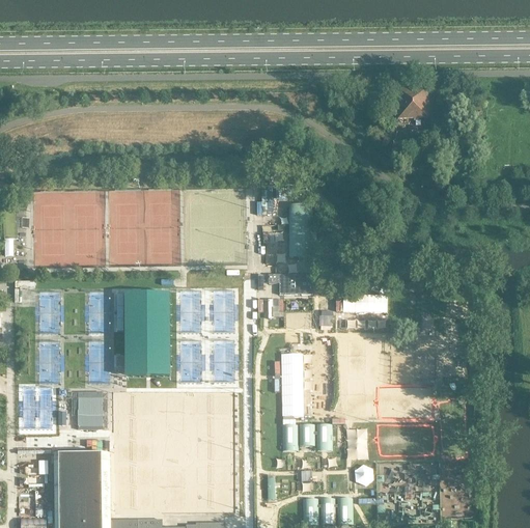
[(427,116),(426,86),(426,85),(396,86),(396,104),(397,113),(397,117),(427,116)]
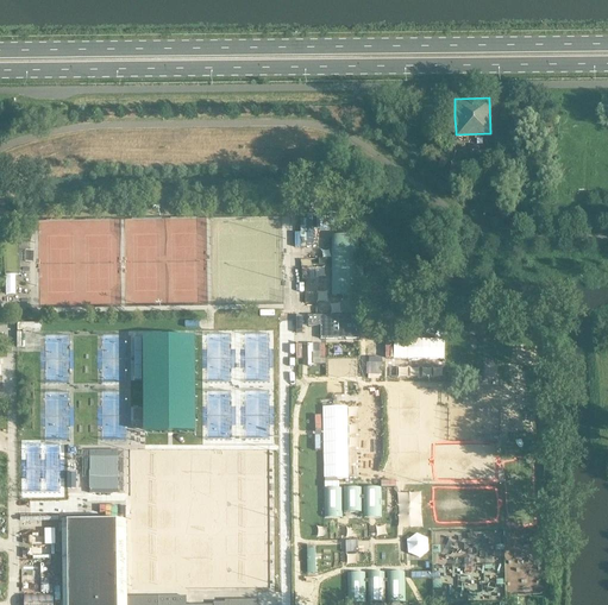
[(447,172),(452,156),(453,149),(453,143),(444,143),(444,150),(442,150),(436,169),(445,178),(447,172)]
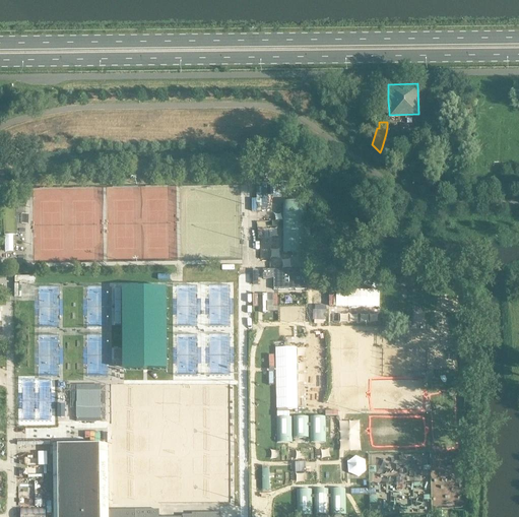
[(437,138),(438,132),(428,129),(427,135),(437,138)]
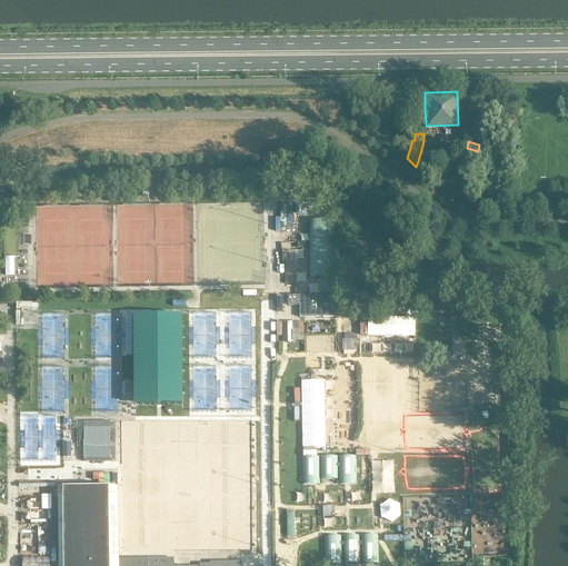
[(434,174),(436,167),(418,161),(416,167),(422,172),(425,168),(434,174)]
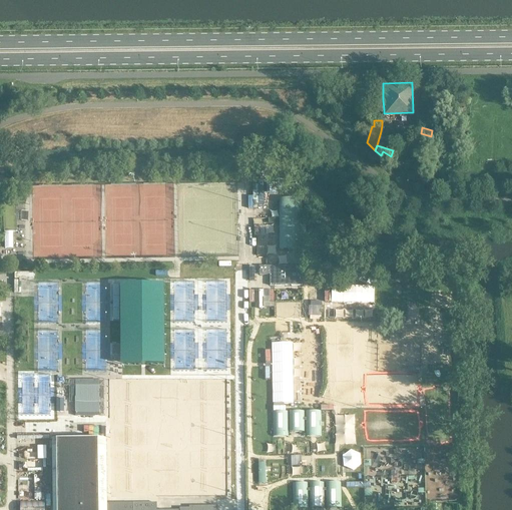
[(301,196),(291,196),(279,196),(279,246),(286,246),(294,246),(301,246),(301,196)]
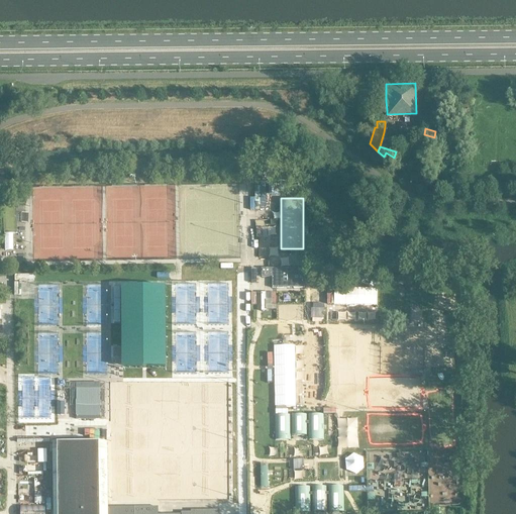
[(261,275),(271,275),(271,285),(303,285),(303,266),(261,266),(261,275)]
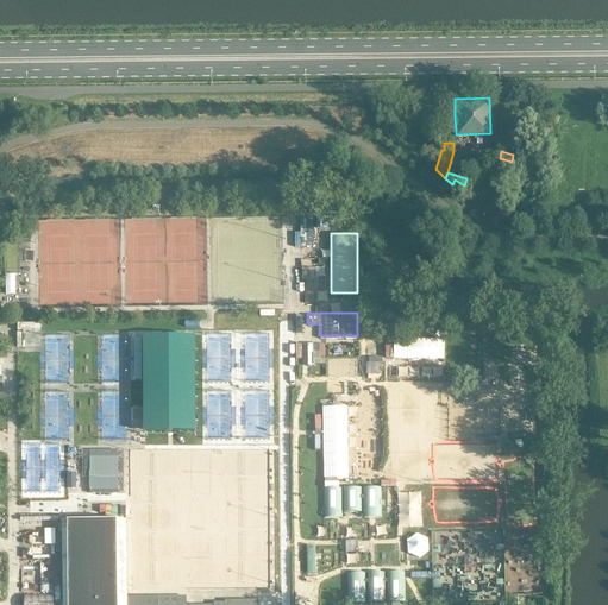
[(38,320),(16,320),(16,327),(16,329),(14,329),(14,344),(20,344),(20,327),(38,327),(38,320)]
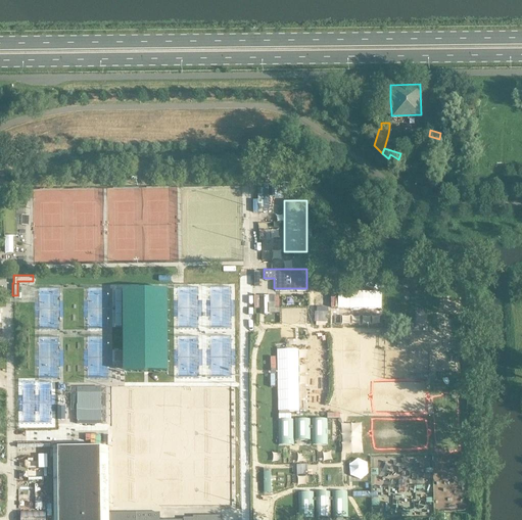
[(167,289),(122,289),(121,371),(167,371),(167,289)]
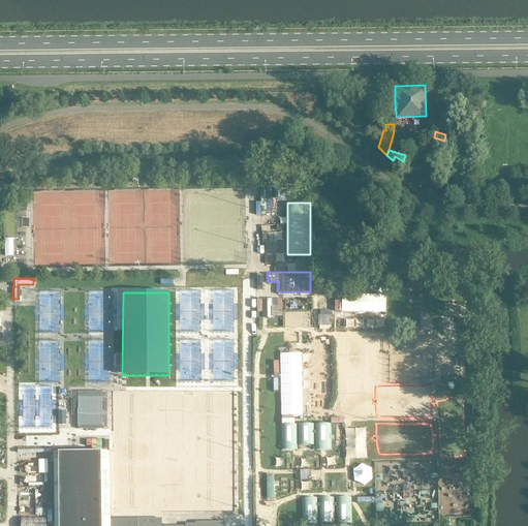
[(341,307),(385,309),(385,296),(342,294),(341,307)]
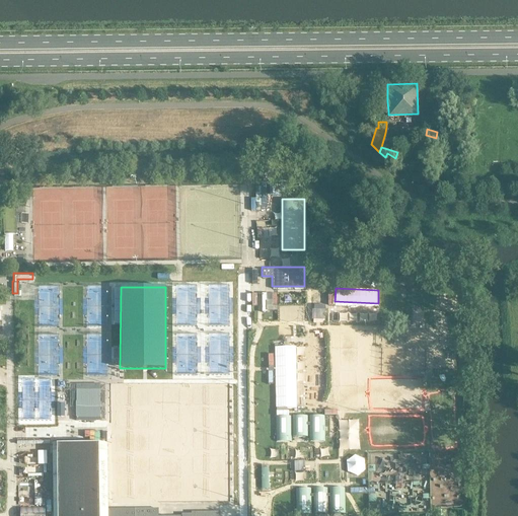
[(277,307),(277,290),(263,290),(263,307),(277,307)]
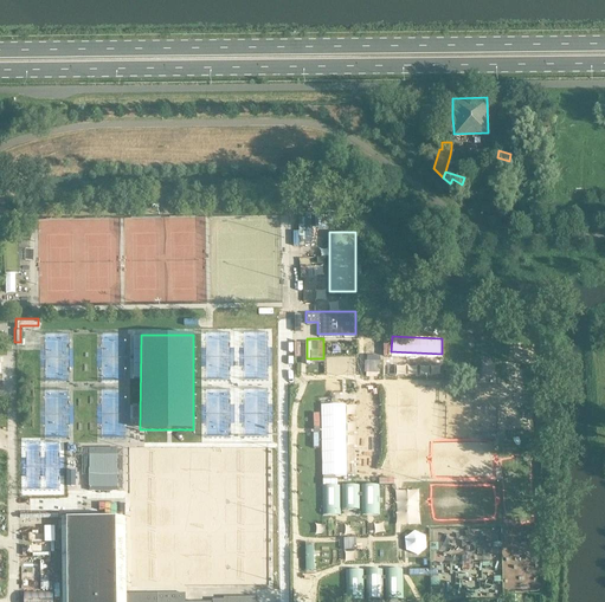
[(15,356),(26,356),(26,347),(14,347),(15,356)]
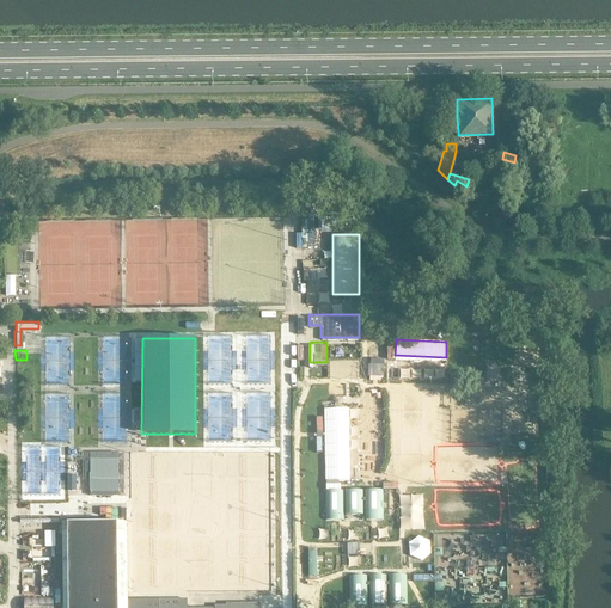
[(373,364),(372,375),(383,376),(383,366),(373,364)]
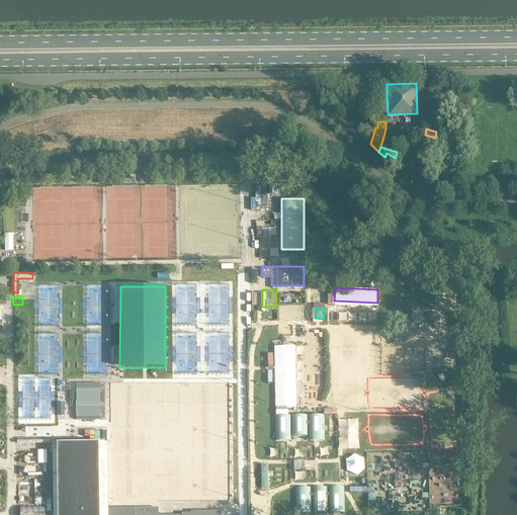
[(295,342),(274,342),(275,404),(296,404),(295,342)]
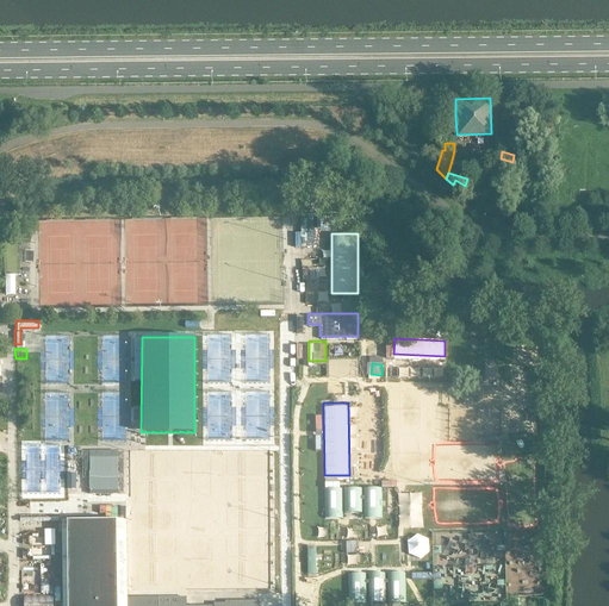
[(68,472),(68,488),(117,488),(117,454),(89,454),(89,472),(68,472)]
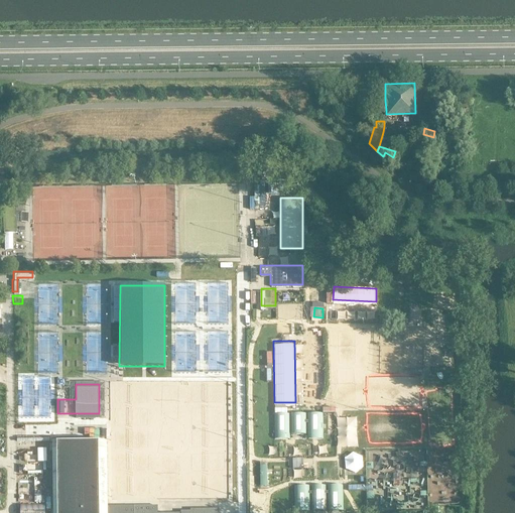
[(288,411),(273,411),(273,431),(288,431),(288,411)]
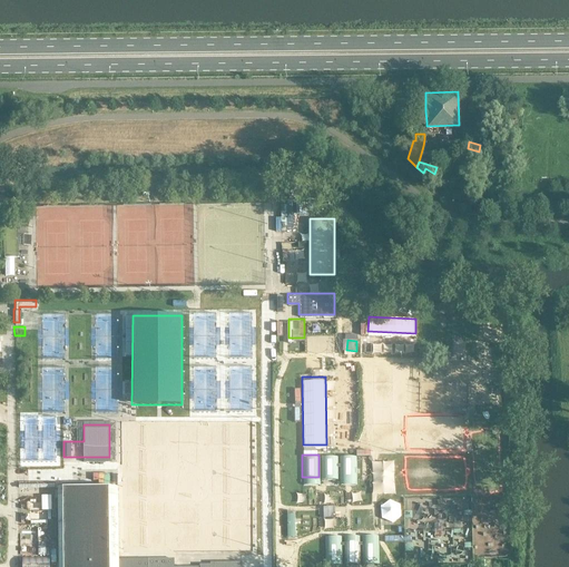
[(337,477),(337,455),(320,455),(320,477),(337,477)]
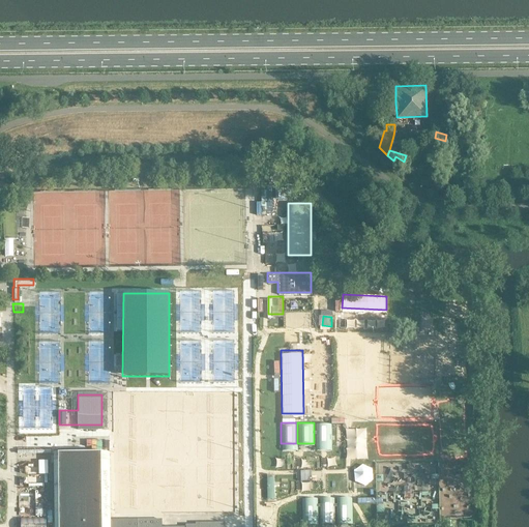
[(330,422),(315,422),(315,443),(330,443),(330,422)]
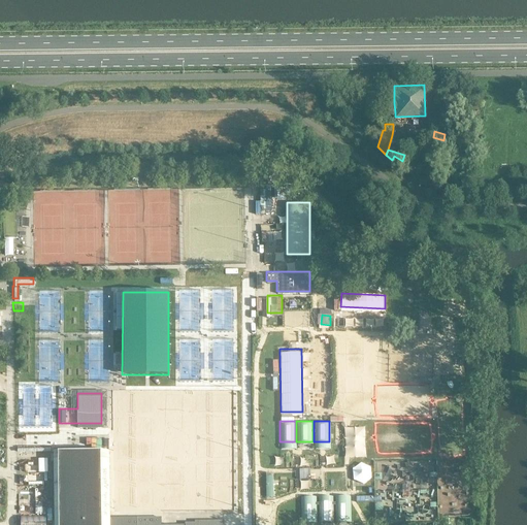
[(348,421),(348,451),(368,451),(368,421),(348,421)]
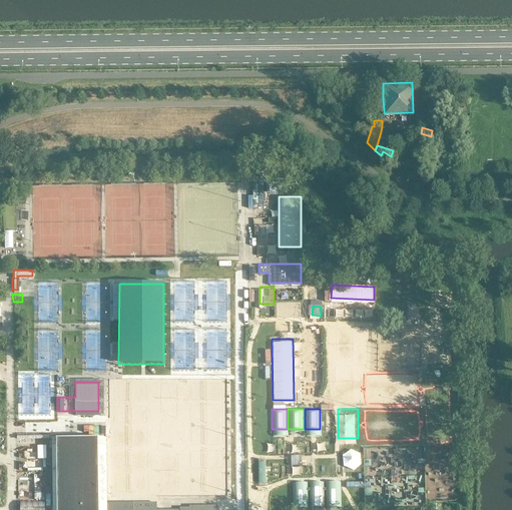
[(94,434),(93,421),(82,421),(82,434),(94,434)]
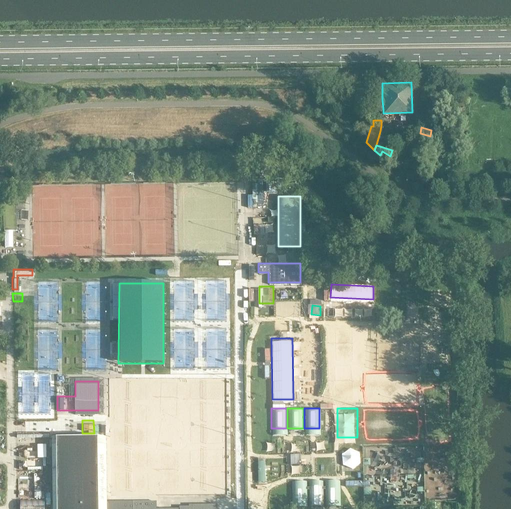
[(155,507),(155,499),(106,500),(105,435),(51,436),(52,508),(216,508),(216,502),(188,503),(188,506),(155,507)]
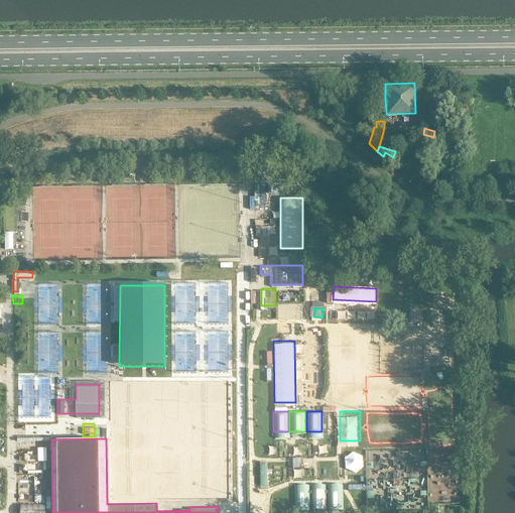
[(345,453),(345,463),(363,463),(363,452),(345,453)]
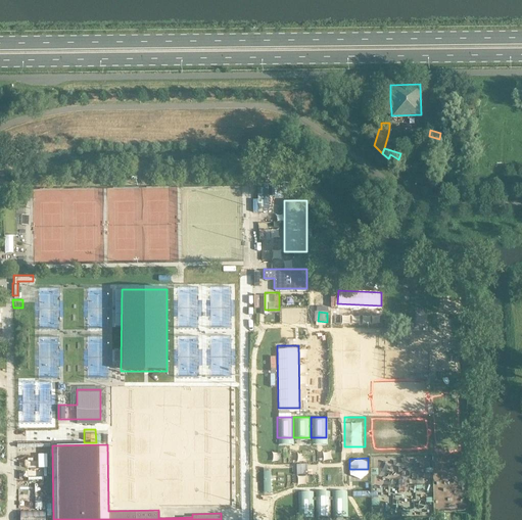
[(346,488),(330,489),(331,515),(346,515),(347,515),(346,488)]
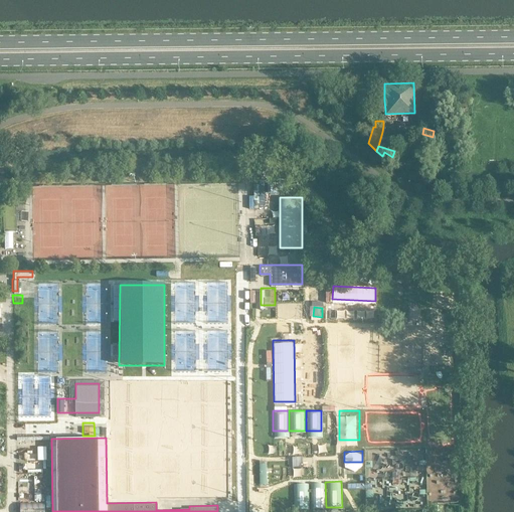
[(308,482),(293,483),(292,483),(293,508),(309,508),(308,482)]
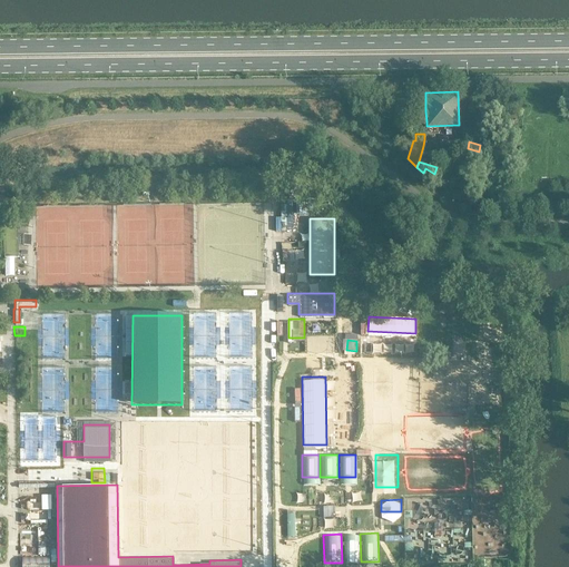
[(360,561),(360,540),(342,540),(343,561),(360,561)]
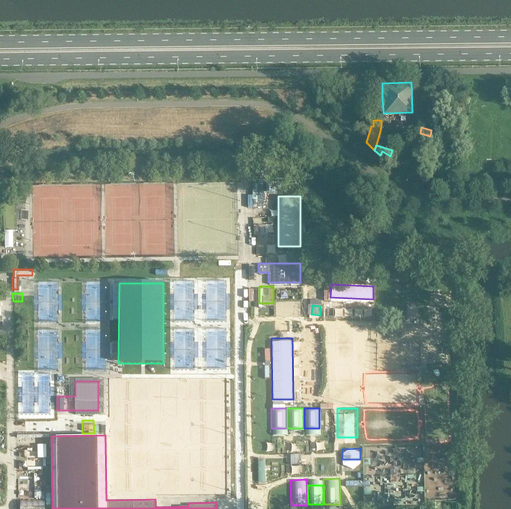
[(43,508),(44,497),(19,497),(19,508),(43,508)]
